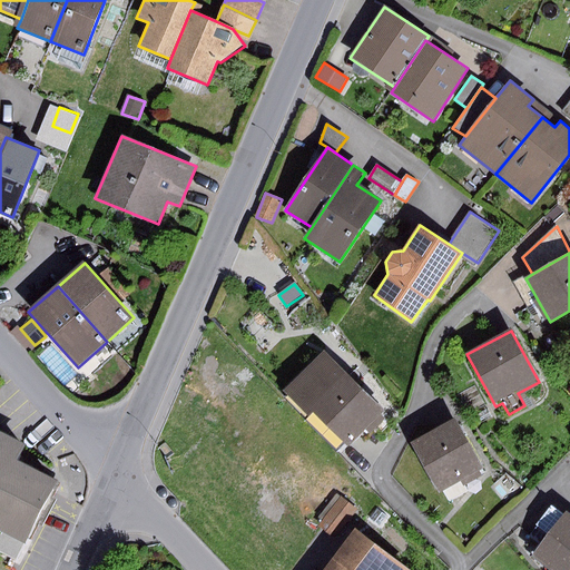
[(386,415),(324,352),(283,392),(308,419),(315,413),(347,445),(364,430),(367,434),(386,415)]
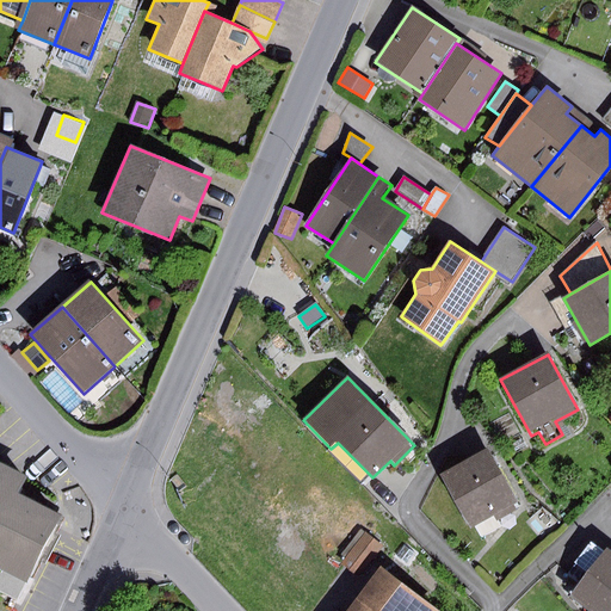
[(129,399),(119,408),(129,418),(139,409),(129,399)]
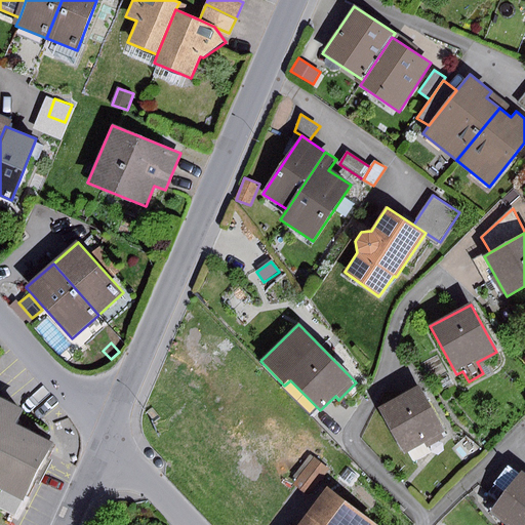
[(419,388),(379,409),(404,454),(445,432),(419,388)]
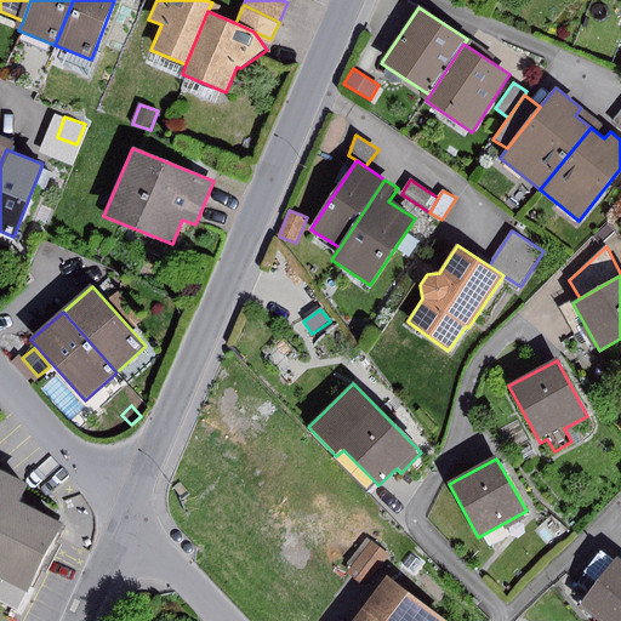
[(28,485),(0,471),(0,603),(18,613),(62,525),(20,503),(28,485)]
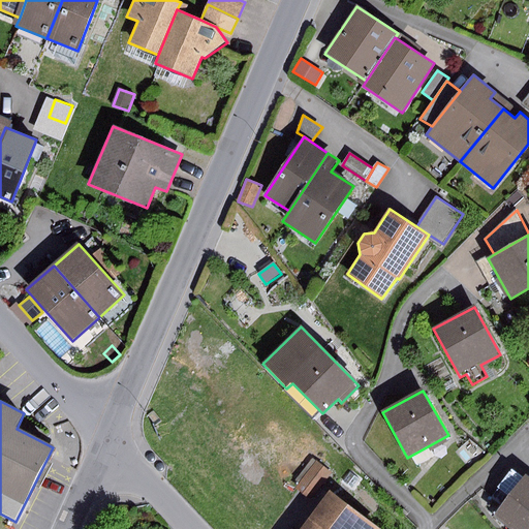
[(316,461),(294,487),(312,501),(334,474),(316,461)]
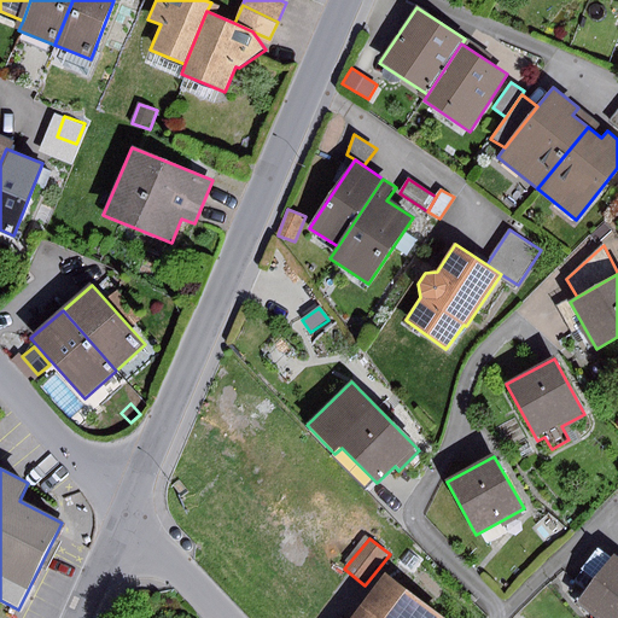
[(617,617),(617,558),(614,555),(612,558),(599,548),(583,570),(596,579),(578,606),(594,617),(617,617)]
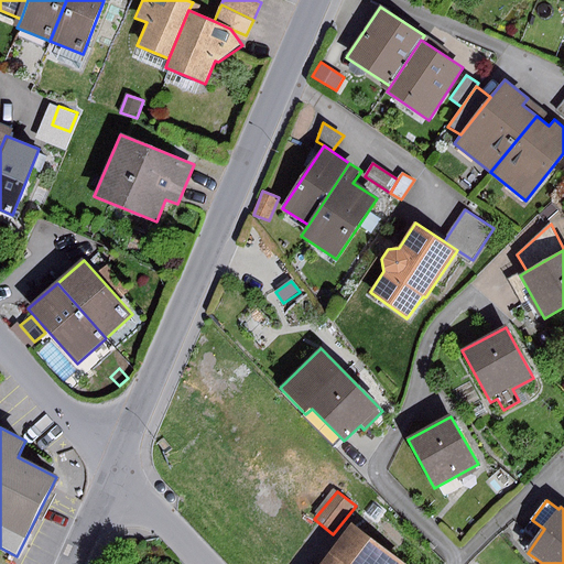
[(405,563),(351,523),(321,563),(405,563)]
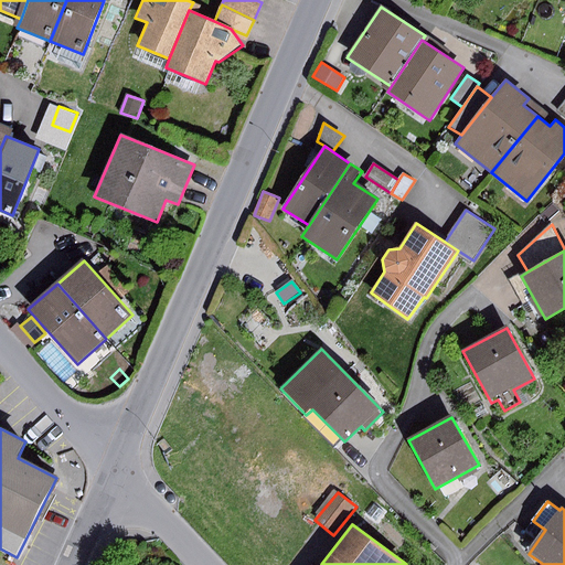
[(106,564),(118,564),(123,557),(113,553),(106,564)]
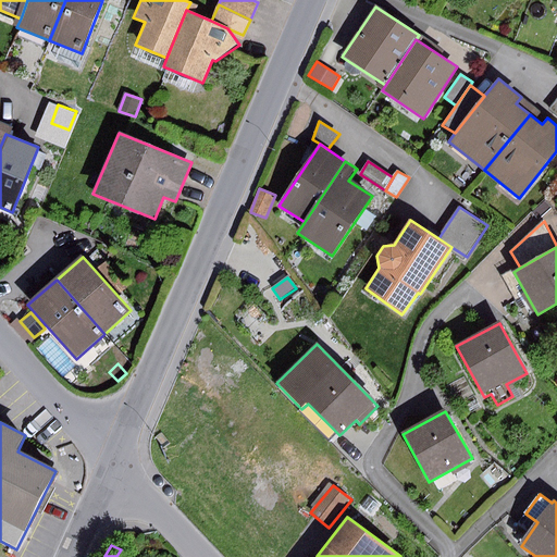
All buildings are outlined.
